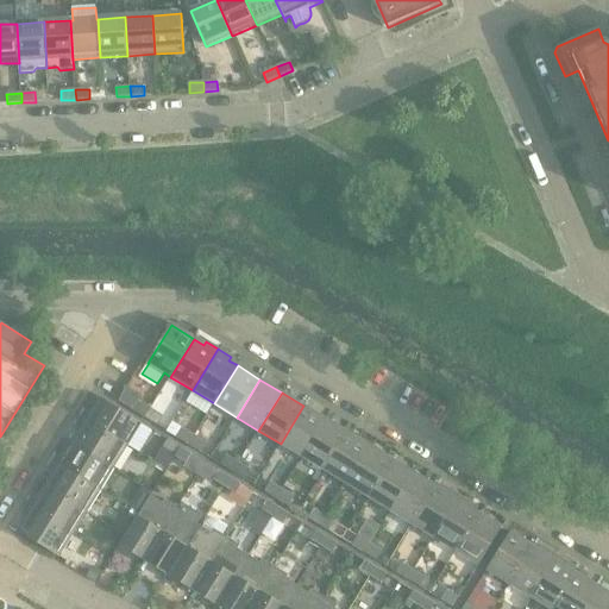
[(86,410),(81,419),(127,446),(140,424),(99,399),(90,413),(86,410)]
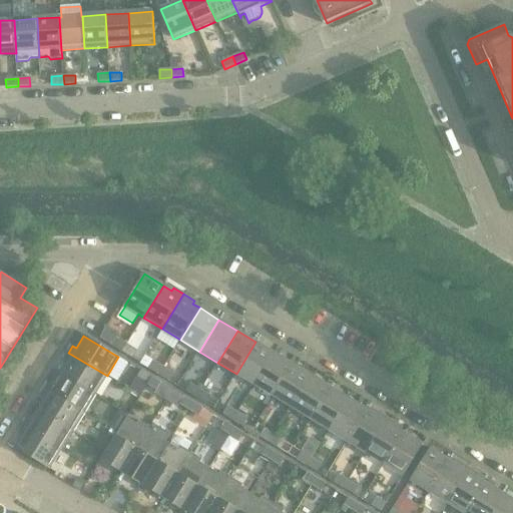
[(111,347),(121,353),(126,345),(116,339),(111,347)]
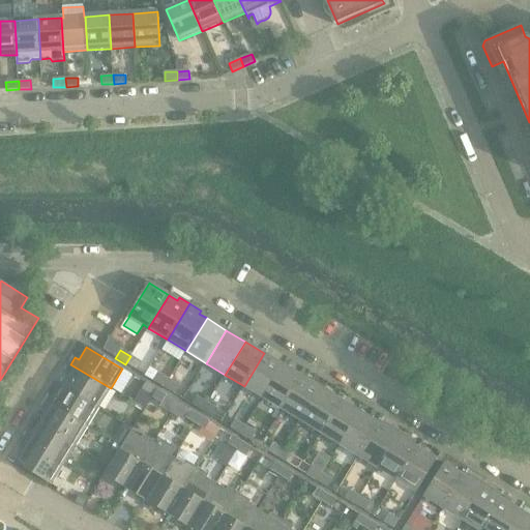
[(264,353),(244,386),(263,399),(264,398),(284,365),(264,353)]
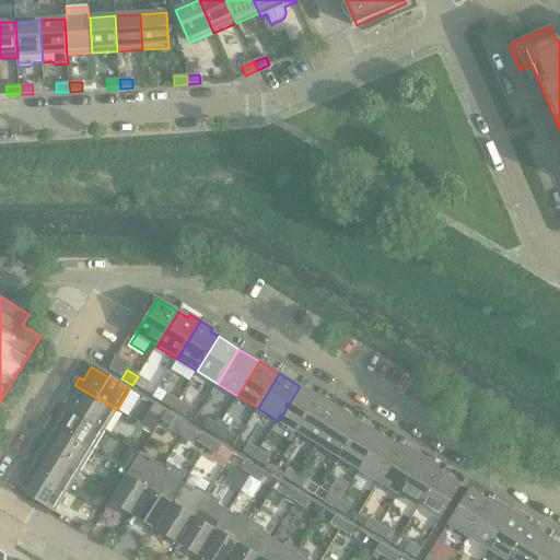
[(138,376),(132,385),(143,392),(149,383),(138,376)]
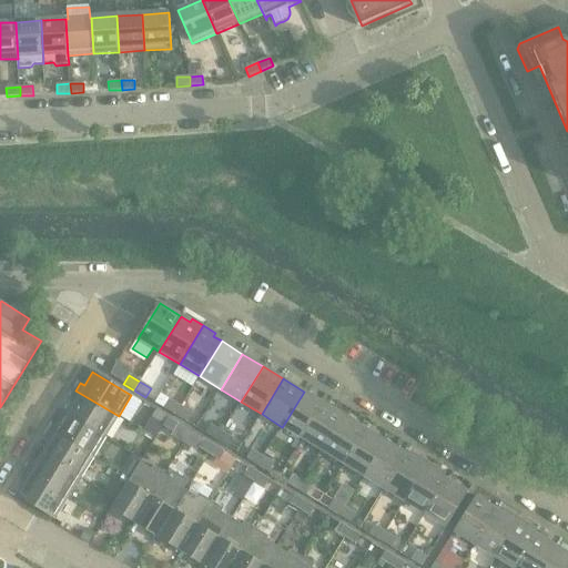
[(74,401),(67,414),(105,437),(119,416),(75,391),(71,398),(74,401)]
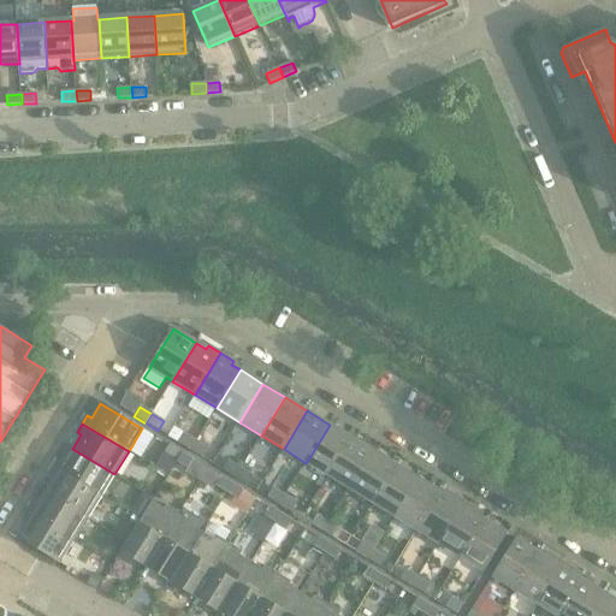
[(307,462),(306,463),(329,477),(351,438),(330,425),(307,462)]
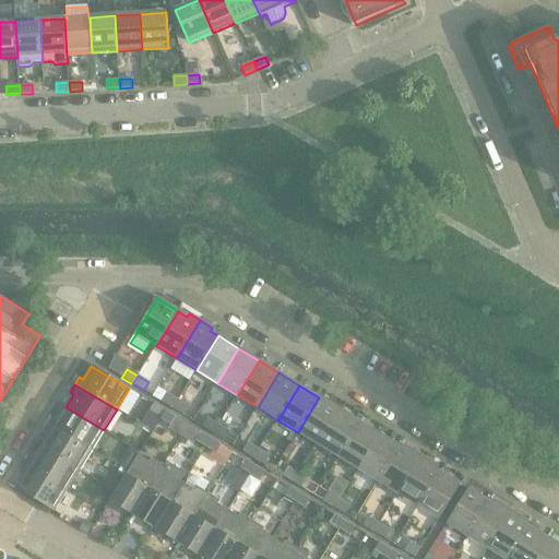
[(162,402),(173,408),(178,401),(167,394),(162,402)]
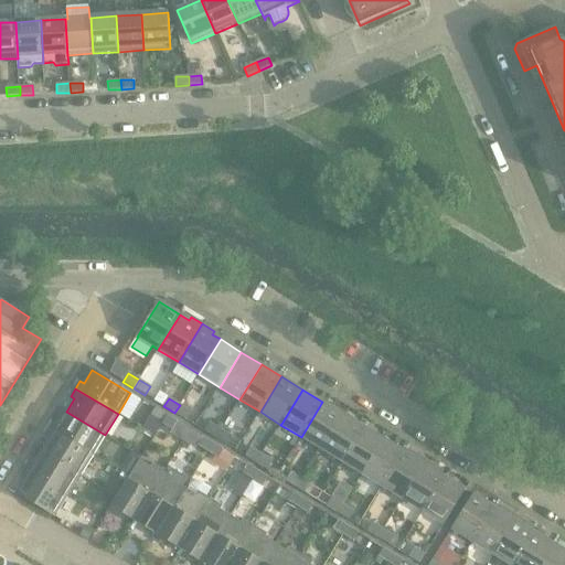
[(322,402),(301,437),(321,449),(343,414),(322,402)]
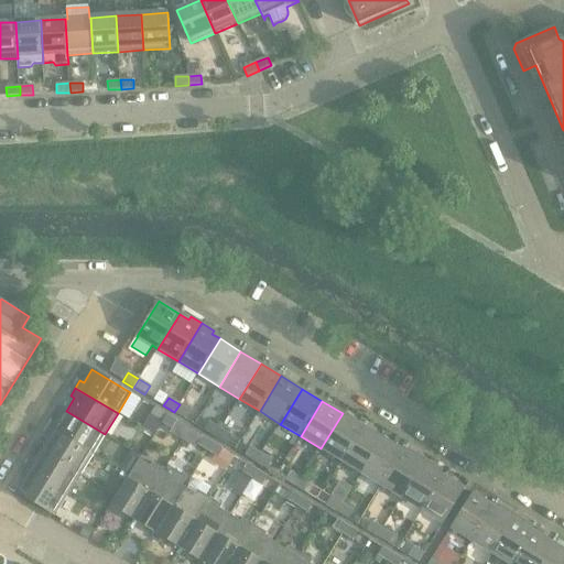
[(180,404),(174,412),(185,420),(191,411),(180,404)]
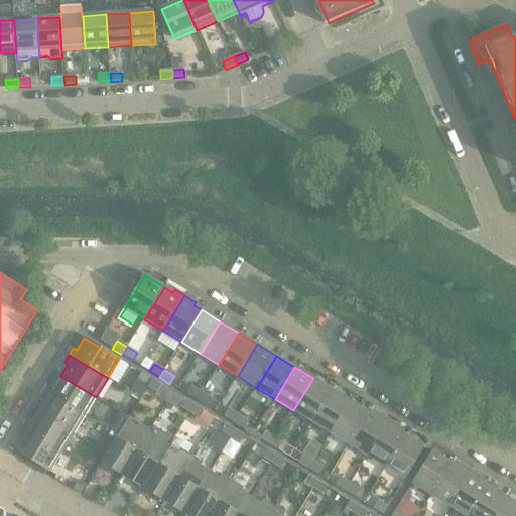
[(50,385),(45,392),(85,415),(96,397),(60,376),(53,387),(50,385)]
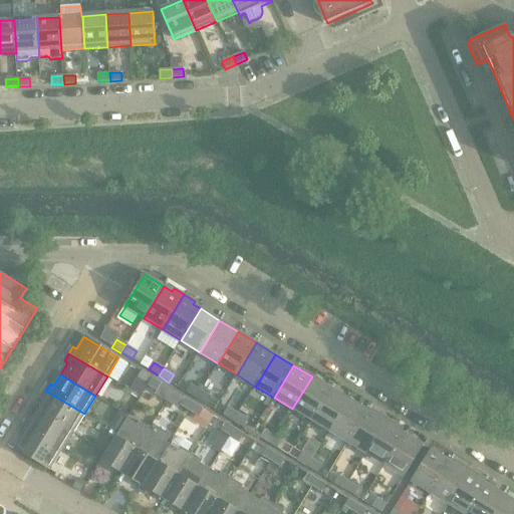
[(312,376),(292,409),(311,421),(330,388),(312,376)]
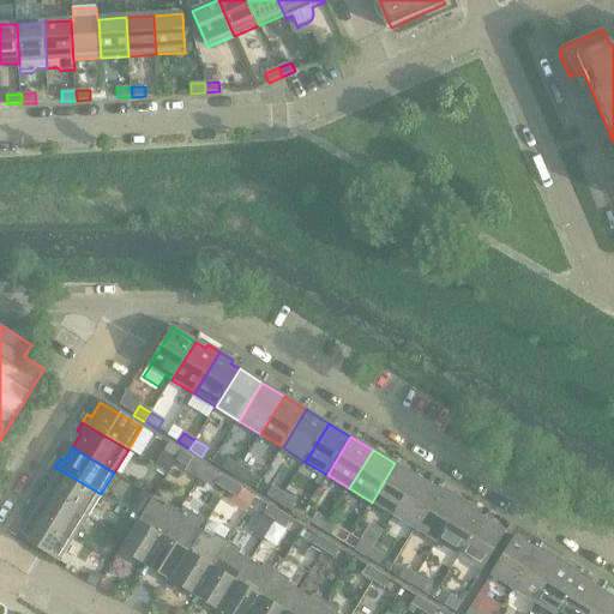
[(181,452),(176,461),(187,468),(193,458),(181,452)]
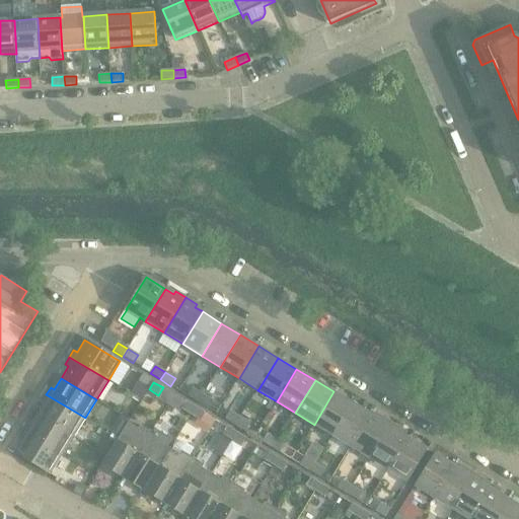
[(136,385),(132,392),(143,399),(147,392),(136,385)]
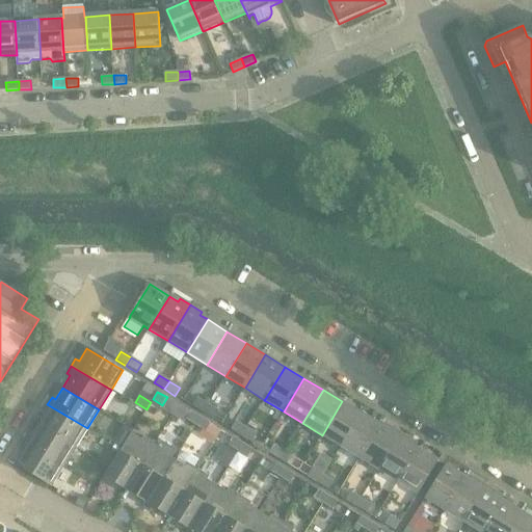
[(192,406),(203,413),(208,404),(197,398),(192,406)]
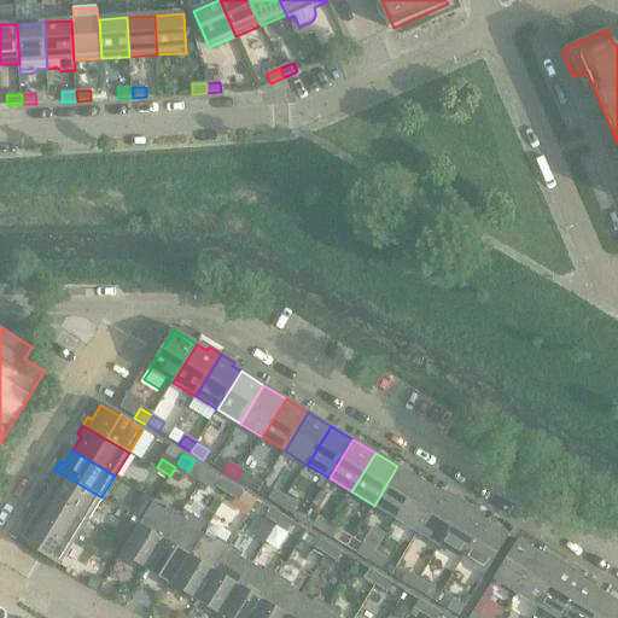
[(397,466),(374,506),(396,519),(420,481),(397,466)]
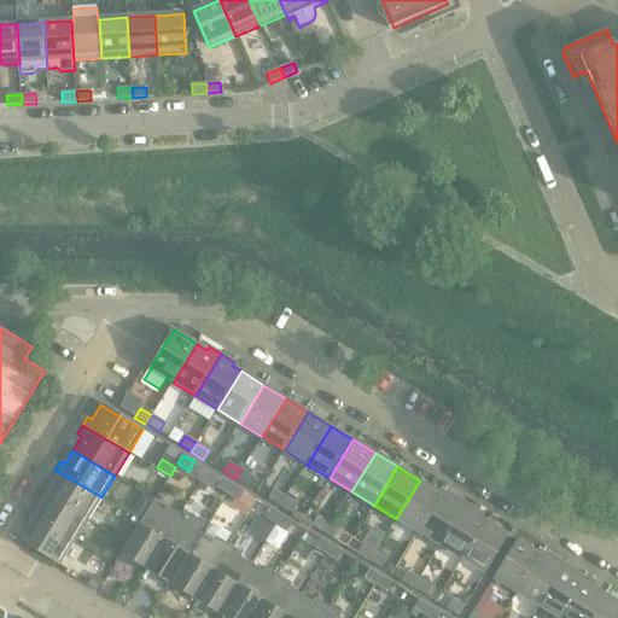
[(54,481),(46,494),(88,520),(101,497),(54,470),(50,477),(54,481)]
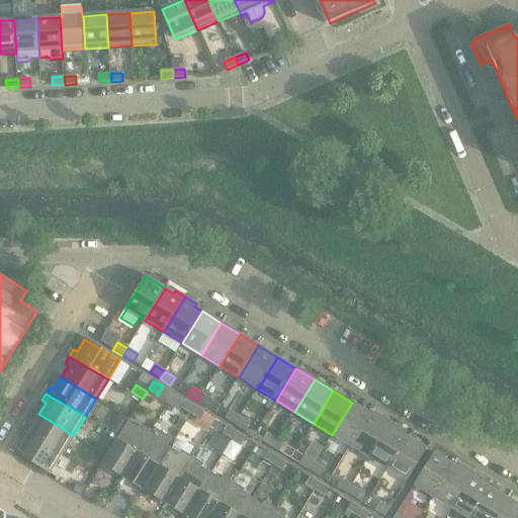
[(202,394),(197,402),(207,408),(212,401),(202,394)]
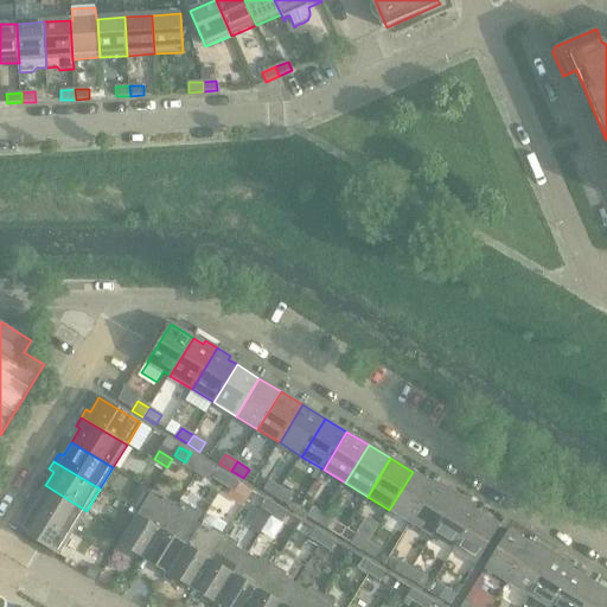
[(212,479),(223,486),(229,477),(218,471),(212,479)]
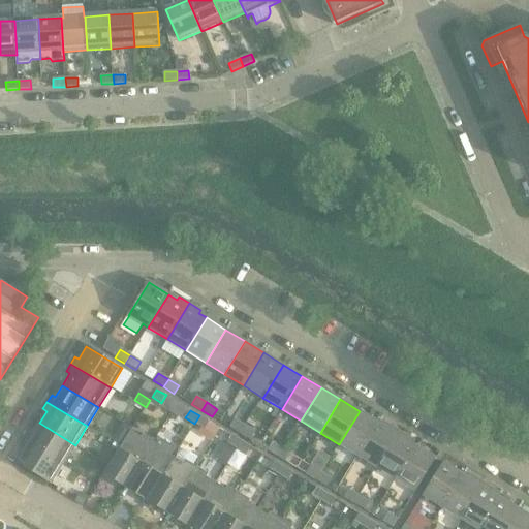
[(360,411),(339,444),(358,456),(378,423),(360,411)]
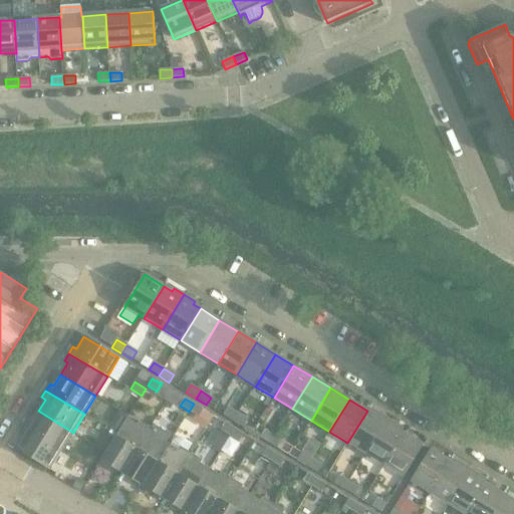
[(194,404),(189,412),(196,416),(198,417),(203,410),(194,404)]
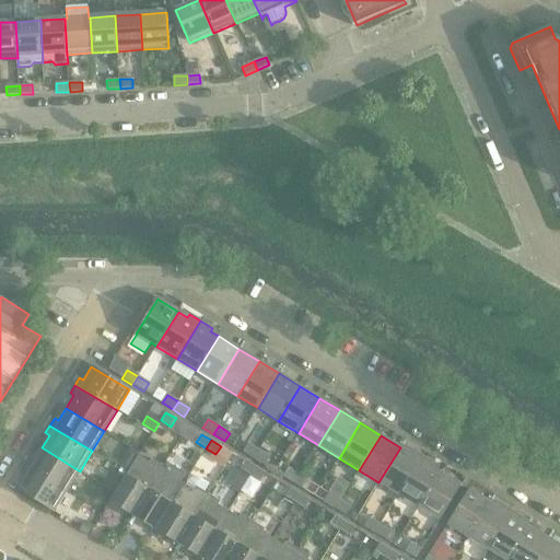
[(243,452),(254,459),(259,451),(248,444),(243,452)]
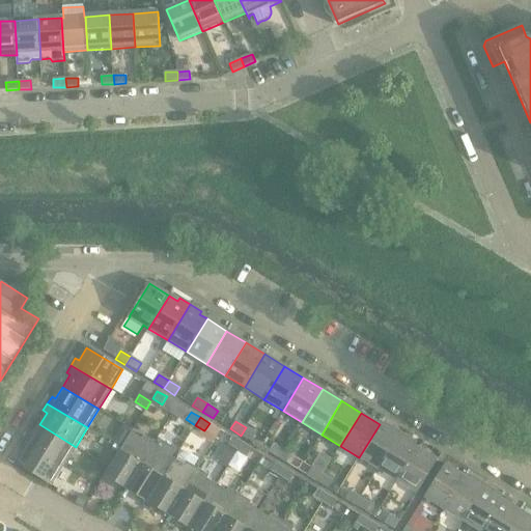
[(202,429),(199,436),(213,444),(221,430),(210,423),(204,430),(202,429)]
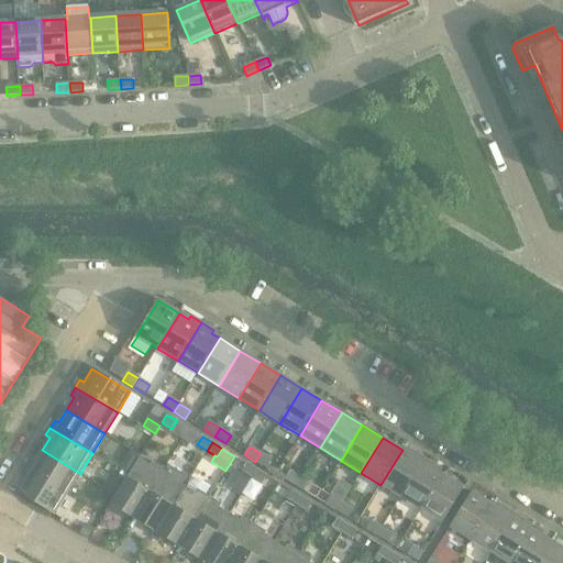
[(30,460),(25,467),(67,494),(80,474),(42,450),(34,463),(30,460)]
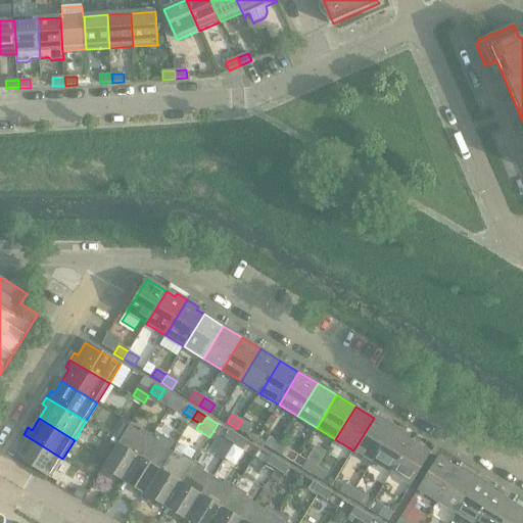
[(374,418),(353,450),(373,462),(394,427),(384,420),(382,423),(374,418)]
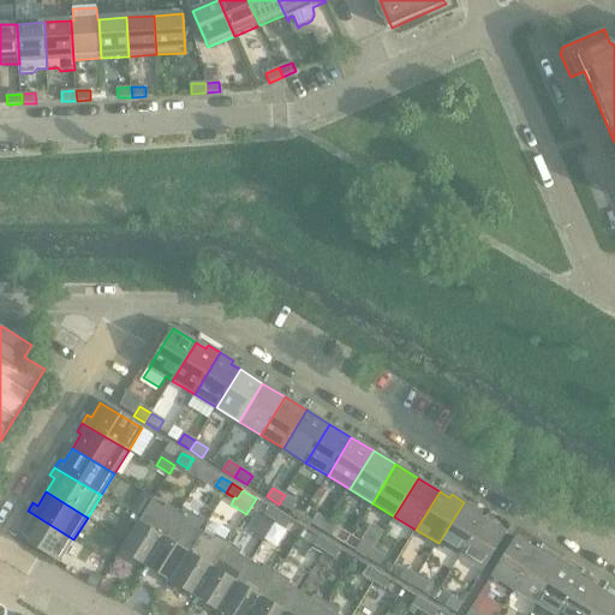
[(285,495),(279,505),(291,512),(297,502),(285,495)]
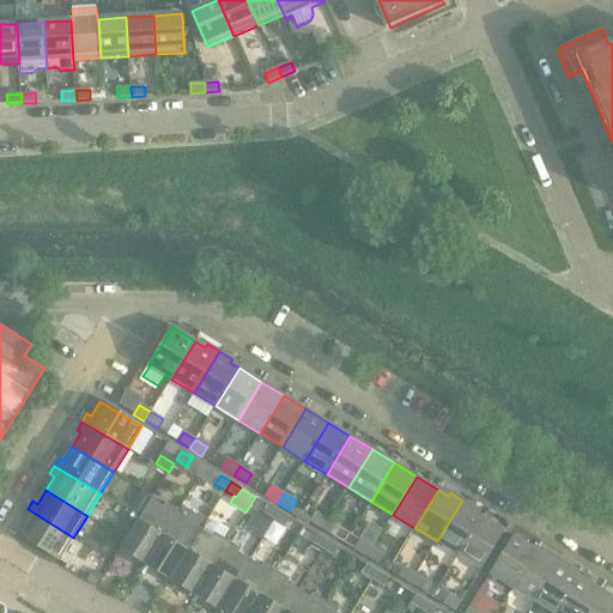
[(121,550),(146,565),(180,511),(167,503),(164,507),(152,499),(137,525),(127,540),(121,550)]
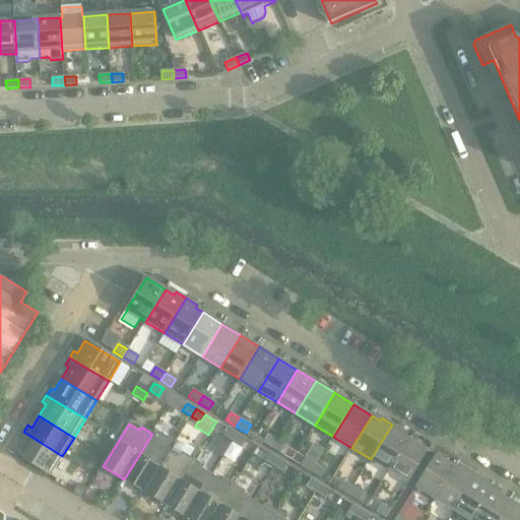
[(392,425),(371,459),(389,471),(409,439),(401,434),(403,431),(392,425)]
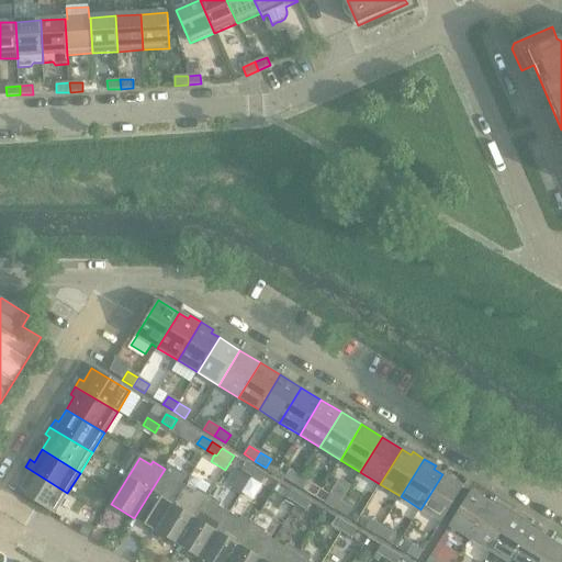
[(242,471),(251,478),(257,469),(247,463),(242,471)]
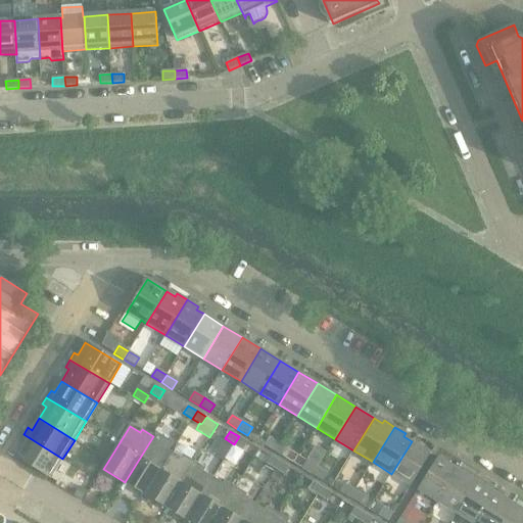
[(153,436),(125,482),(145,495),(172,453),(170,450),(174,443),(158,433),(155,437),(153,436)]
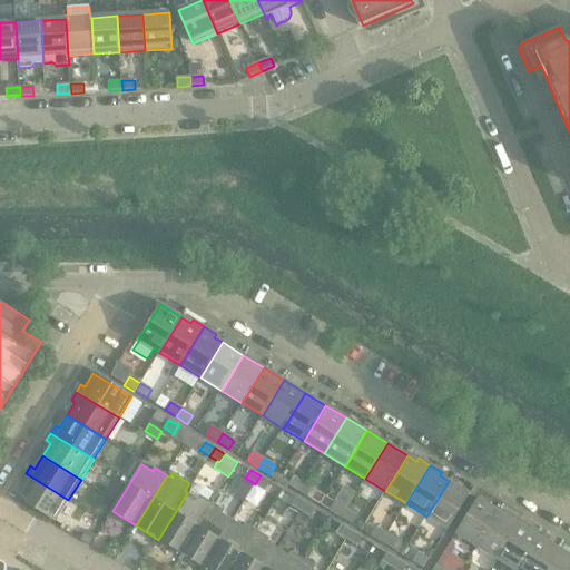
[(68,500),(26,473),(21,481),(25,484),(17,498),(56,521),(68,500)]
